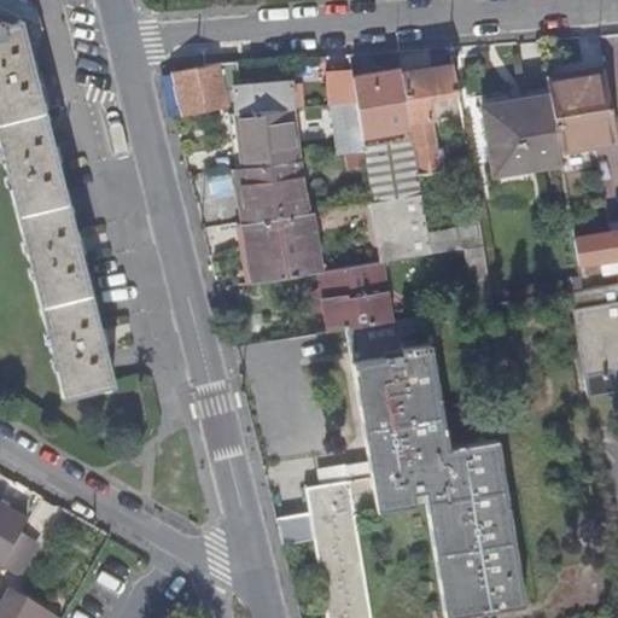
[(0,0),(0,151),(63,396),(114,383),(104,344),(106,343),(101,328),(99,330),(81,254),(83,252),(79,238),(76,238),(57,163),(59,162),(56,147),(53,149),(34,71),(36,71),(33,57),(29,57),(34,25),(0,6),(0,0)]
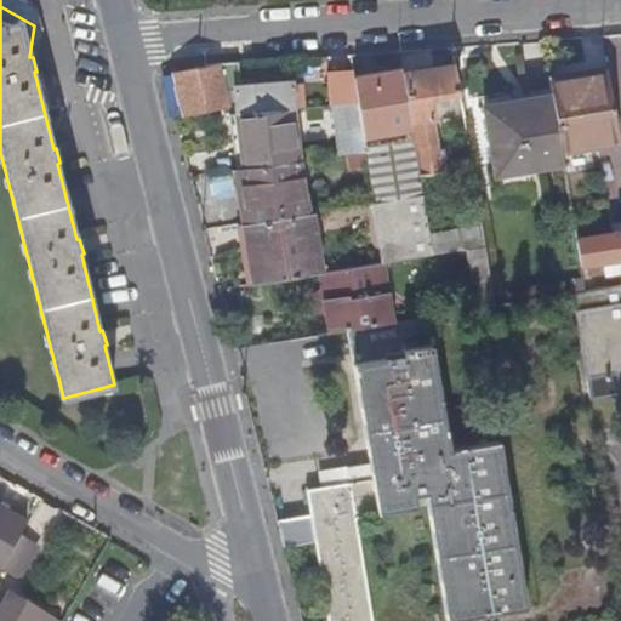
[(39,27),(33,5),(22,0),(0,0),(0,6),(34,26),(39,27)]
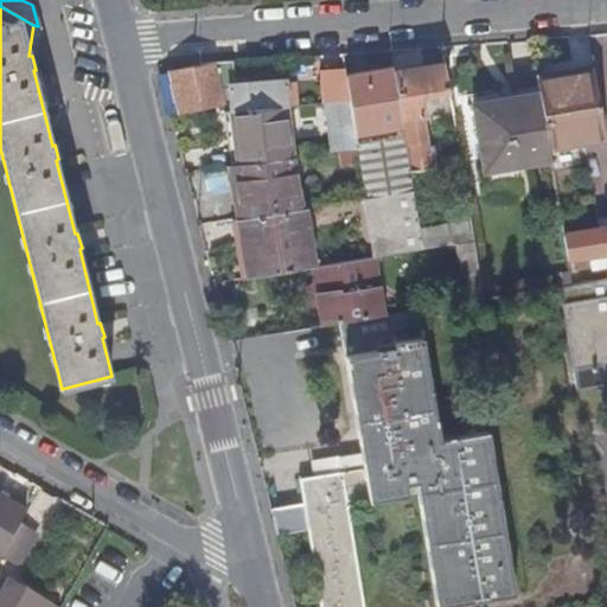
[(217,63),(191,68),(191,66),(167,71),(180,116),(216,107),(217,113),(232,112),(285,106),(287,106),(286,83),(234,88),(231,63),(217,63)]
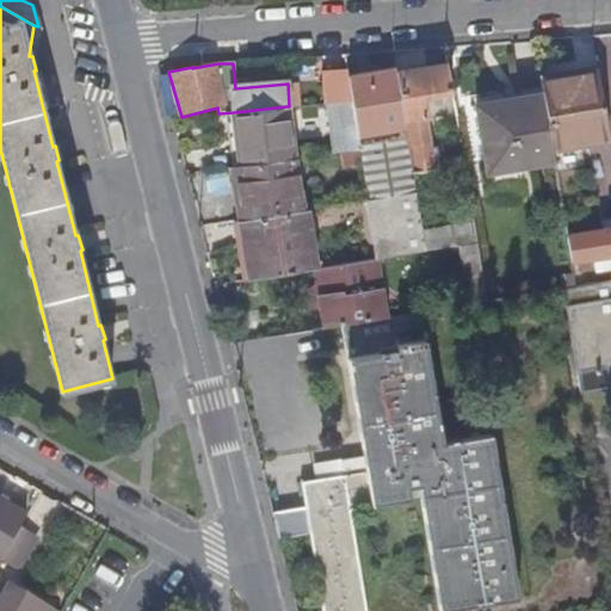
[(450,91),(445,63),(395,72),(402,119),(406,119),(409,146),(412,146),(414,170),(433,167),(432,164),(438,162),(437,156),(432,156),(424,96),(450,91)]
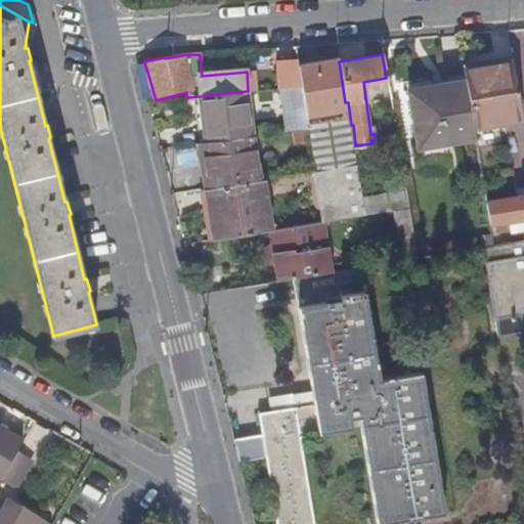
[(310,145),(314,172),(355,166),(337,58),(297,64),(301,87),(307,129),(310,145)]
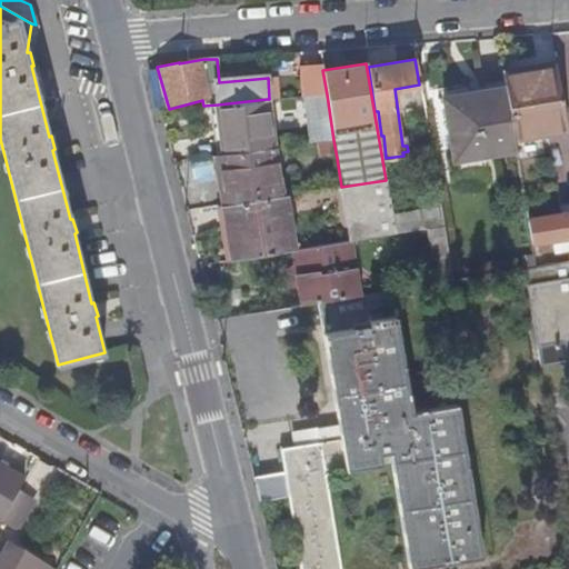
[(327,95),(322,70),(322,68),(300,69),(305,96),(327,95)]
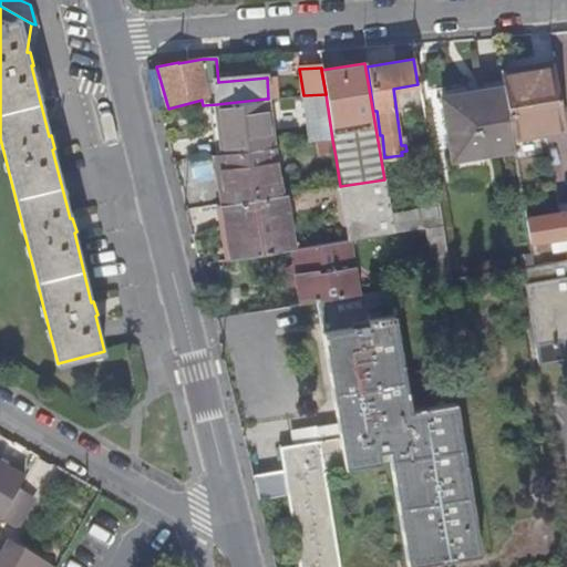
[(502,76),(503,86),(512,136),(564,127),(555,68),(502,76)]
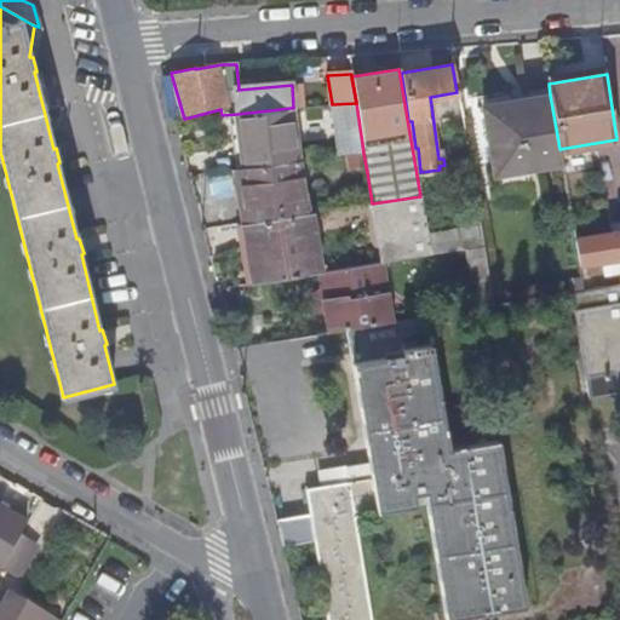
[(523,170),(562,164),(560,149),(550,95),(481,105),(491,164),(522,159),(523,170)]
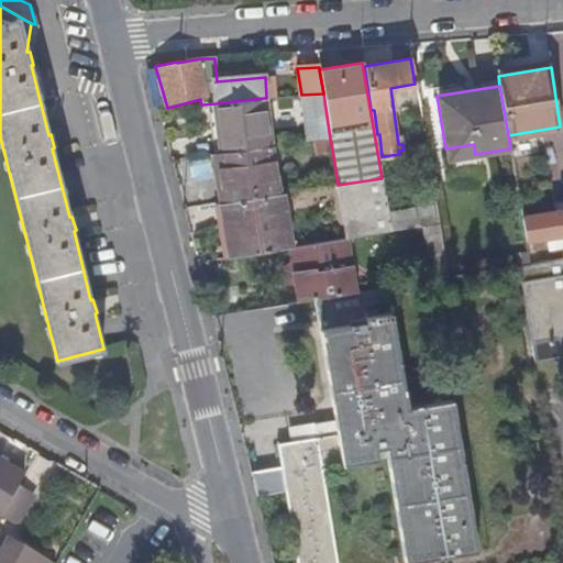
[(221,152),(269,146),(271,146),(264,98),(216,103),(221,152)]
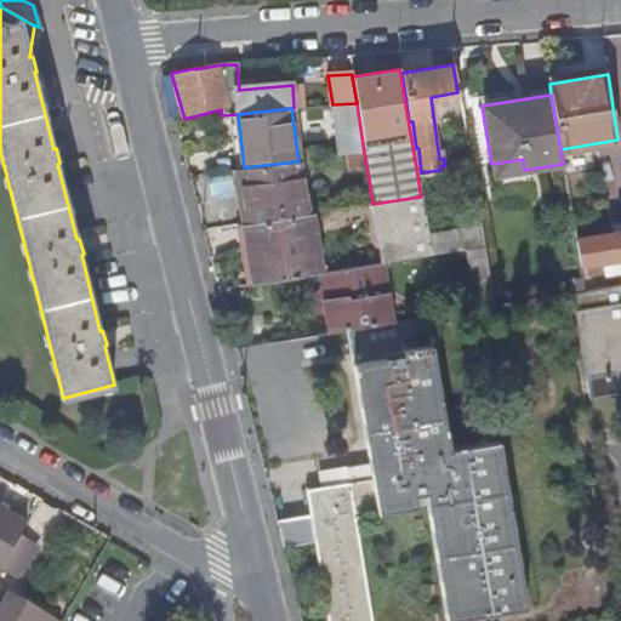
[(348,175),(368,172),(364,153),(345,155),(348,175)]
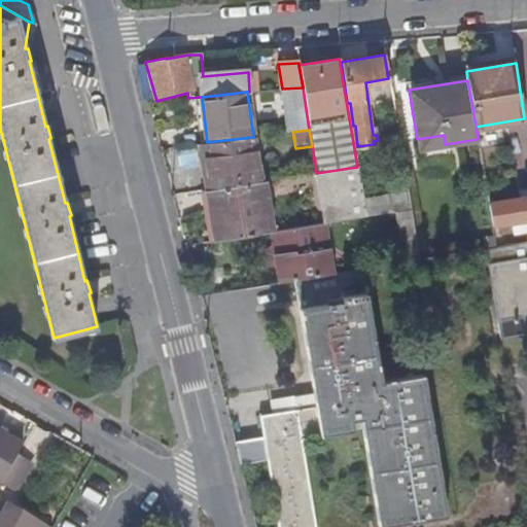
[(204,189),(207,189),(259,181),(252,137),(207,142),(197,143),(204,189)]
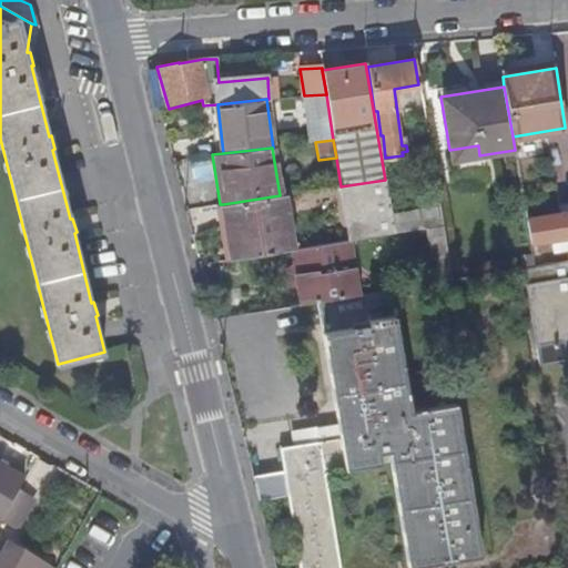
[(341,186),(350,240),(395,233),(386,180),(385,180),(341,186)]
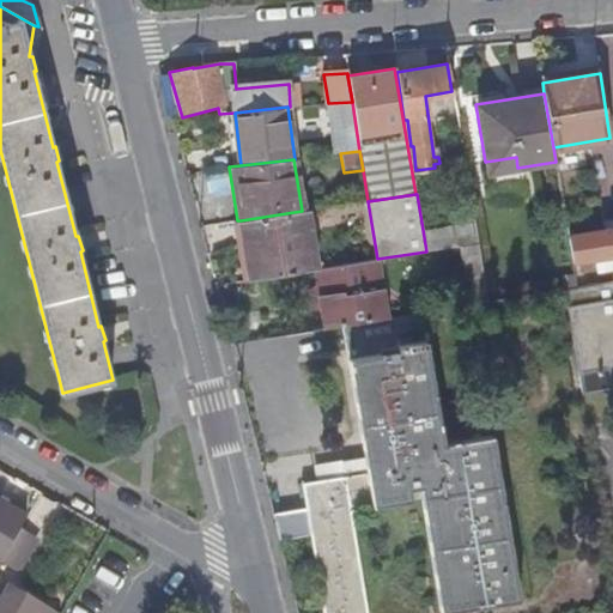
[(249,279),(315,269),(316,268),(307,210),(302,211),(241,220),(249,279)]
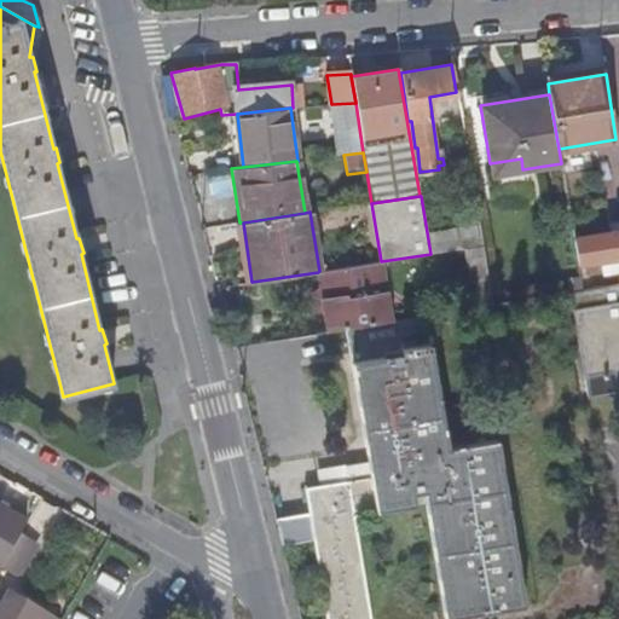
[(618,258),(618,230),(573,238),(578,264),(618,258)]
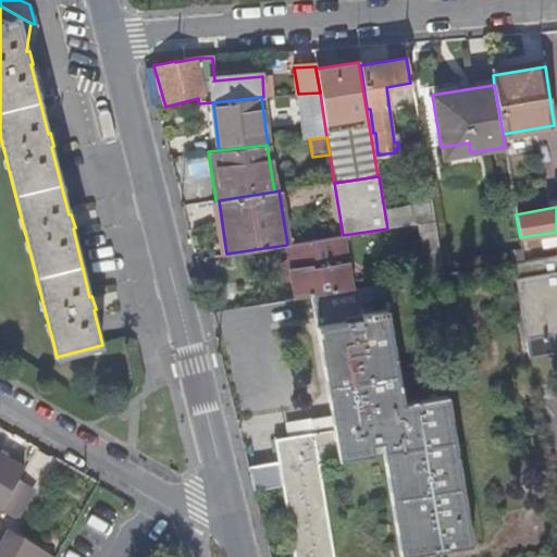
[(295,299),(351,289),(343,235),(287,244),(286,245),(295,299)]
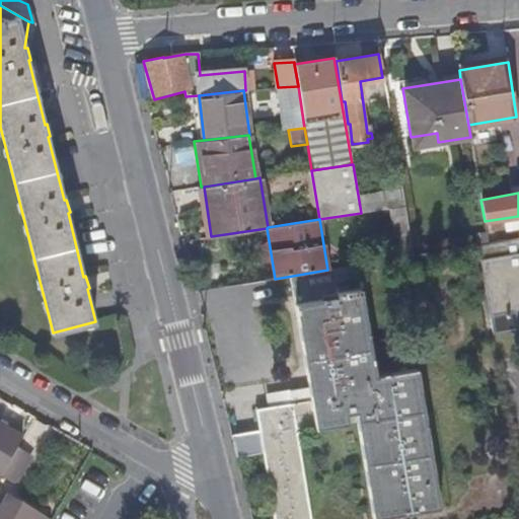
[(518,238),(489,243),(479,245),(492,318),(518,312),(518,238)]
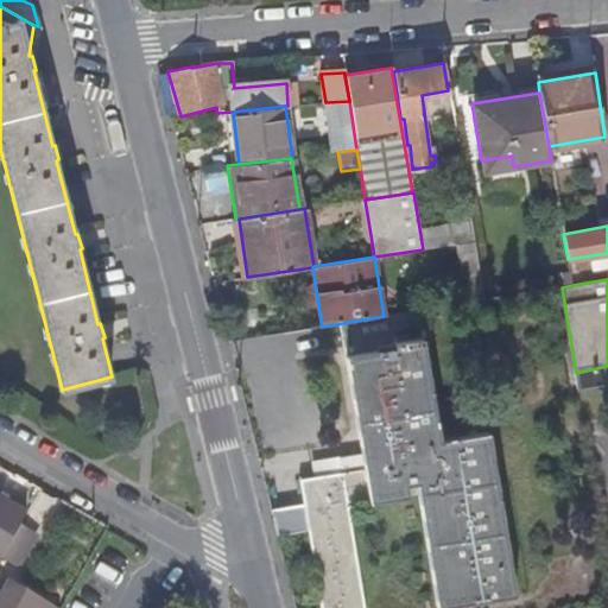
[(322,327),(263,336),(265,350),(343,337),(365,468),(301,479),(322,607),(365,607),(350,507),(407,498),(405,487),(417,485),(436,607),(441,607),(515,596),(489,438),(443,445),(420,310),(384,316),(322,327)]
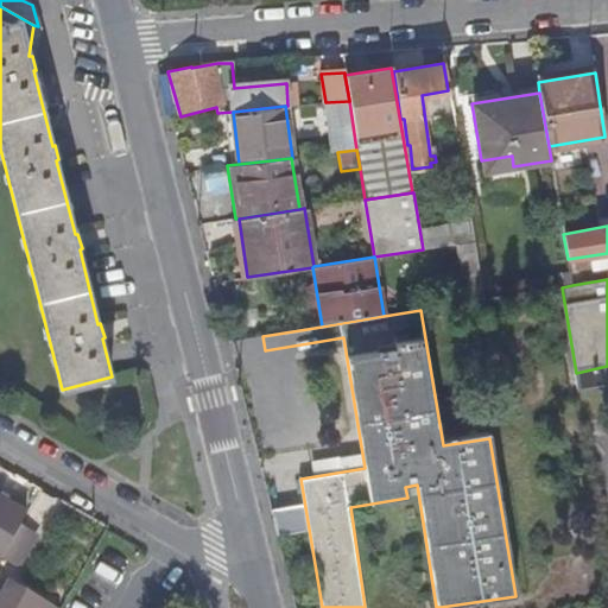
[(19,526),(27,513),(0,496),(0,558),(1,557),(19,526)]
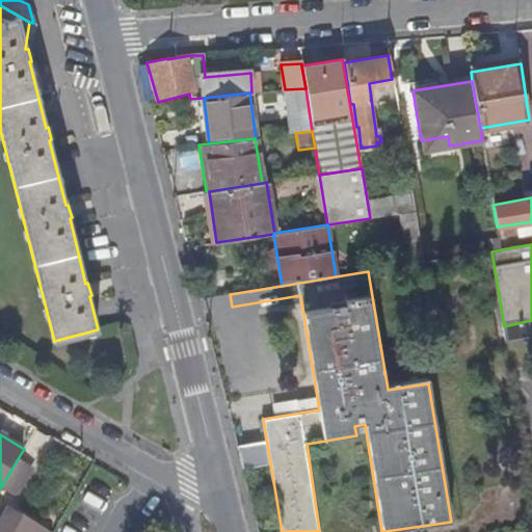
[(32,469),(17,460),(1,487),(16,496),(32,469)]
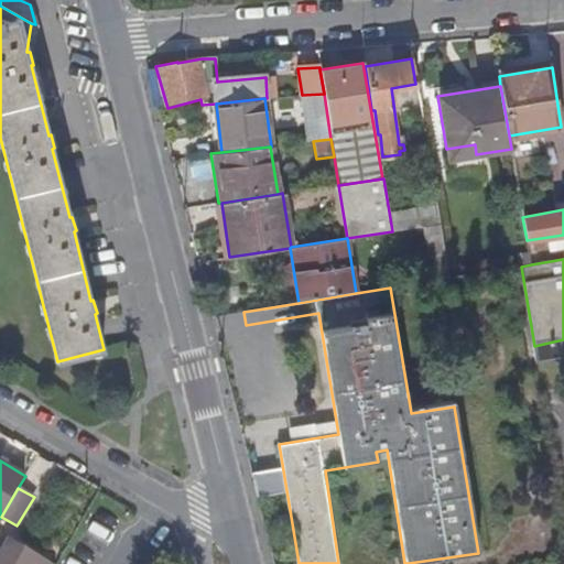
[(47,563),(9,541),(0,554),(0,563),(47,563)]
